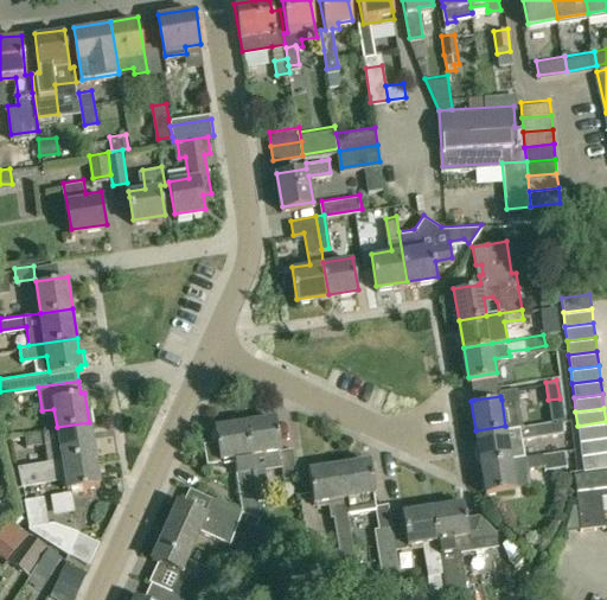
[(269,500),(267,484),(264,465),(283,463),(281,447),(276,415),(247,420),(251,452),(254,467),(256,485),(259,502),(269,500)]
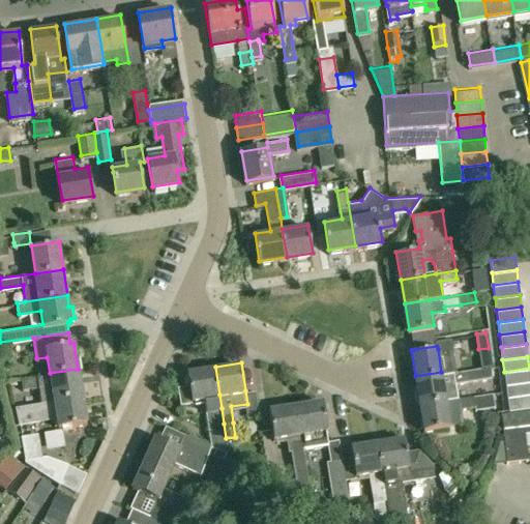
[(487,365),(441,372),(415,376),(419,402),(445,398),(458,396),(454,380),(493,374),(491,364),(487,365)]
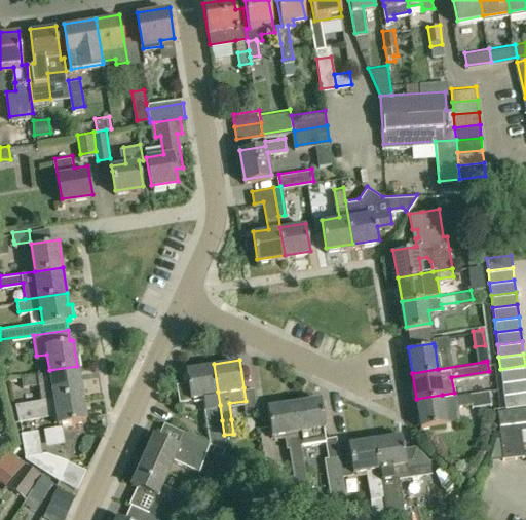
[(218,392),(214,364),(186,368),(188,380),(177,382),(180,398),(200,395),(205,423),(222,420),(220,405),(218,392)]
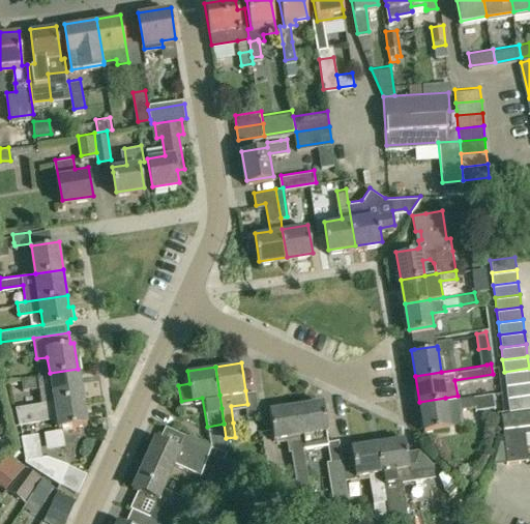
[(529,377),(529,368),(504,372),(505,384),(529,380),(529,377)]
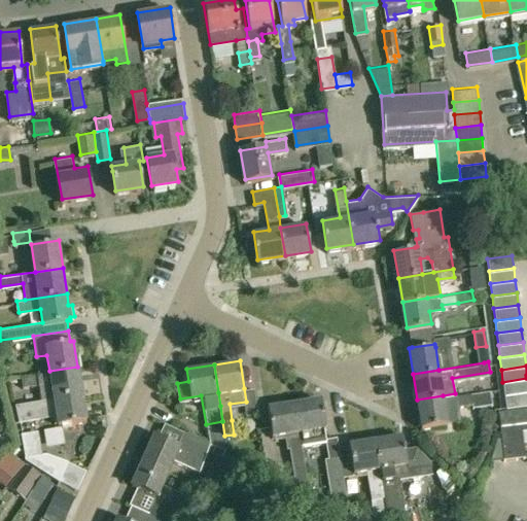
[(40,383),(42,398),(81,393),(77,367),(49,371),(23,374),(24,386),(40,383)]
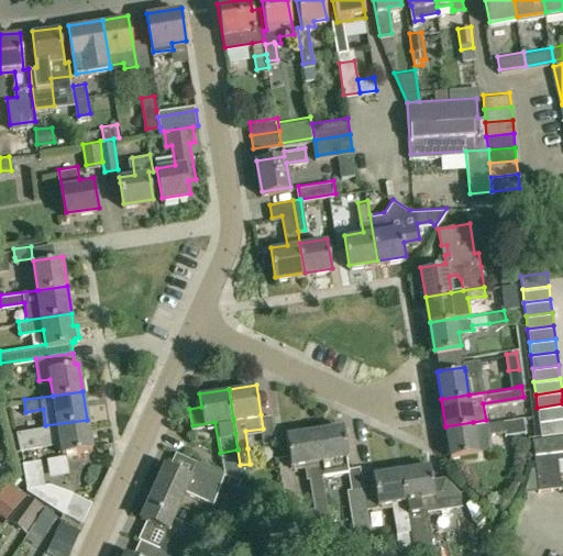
[(539,420),(562,417),(562,403),(537,408),(539,420)]
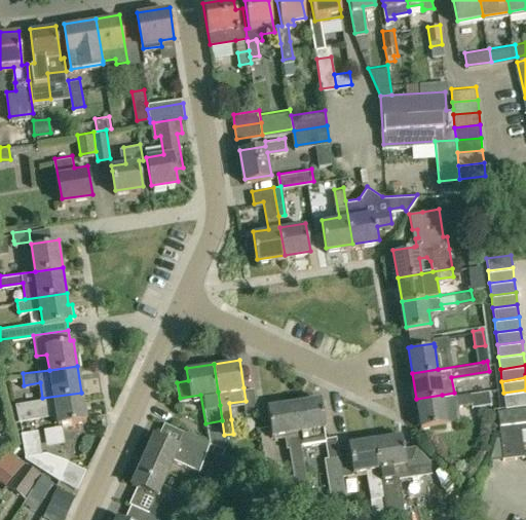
[(471,390),(454,393),(455,402),(473,400),(473,405),(491,403),(489,387),(471,390)]
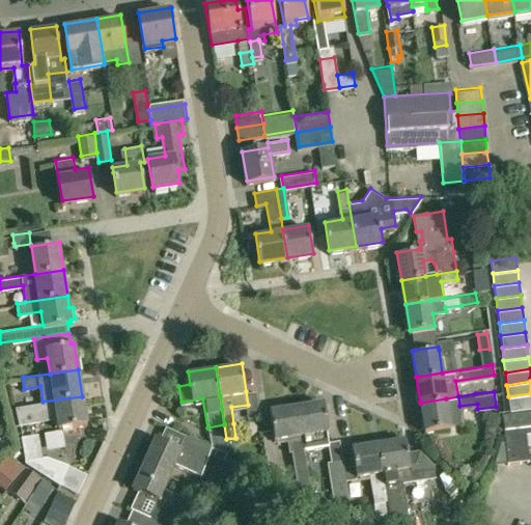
[(530,393),(508,396),(509,409),(530,406),(530,393)]
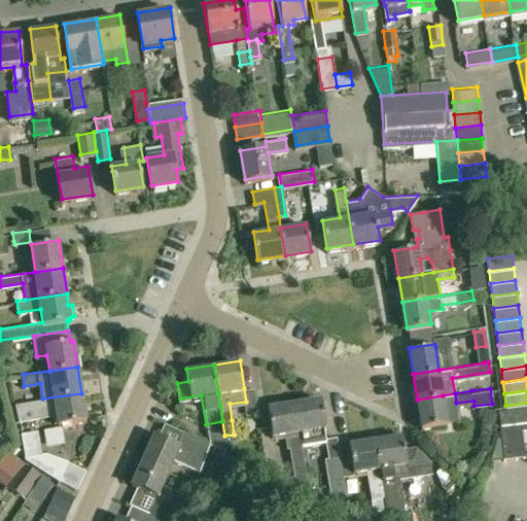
[(84,419),(81,393),(42,398),(16,402),(19,417),(55,412),(57,423),(84,419)]
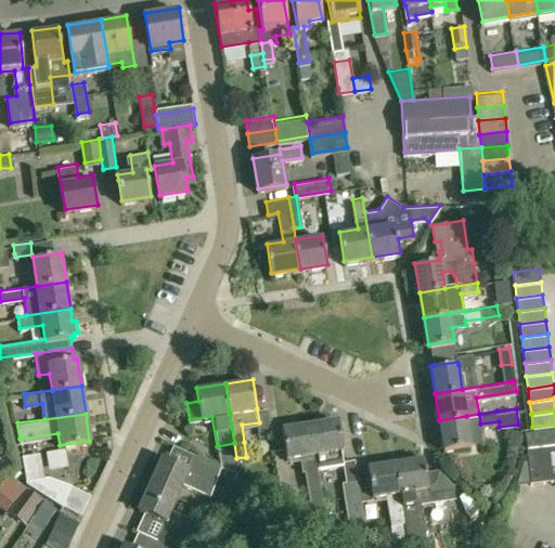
[(466,416),(439,420),(443,447),(470,443),(466,416)]
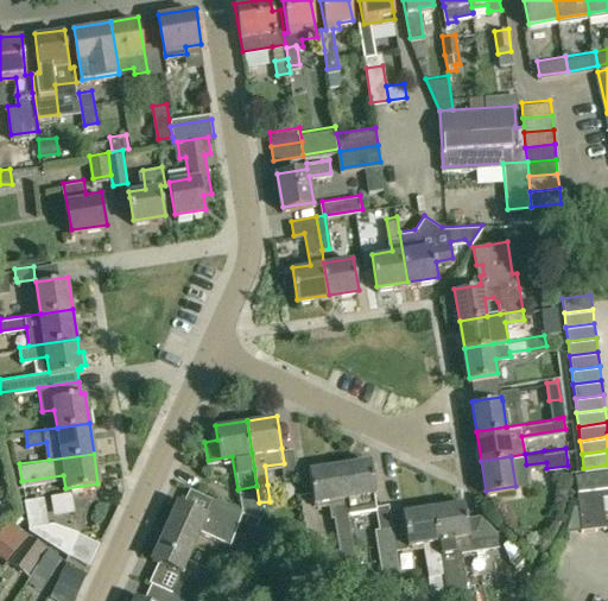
[(371,459),(340,465),(348,512),(377,507),(374,492),(377,492),(371,459)]
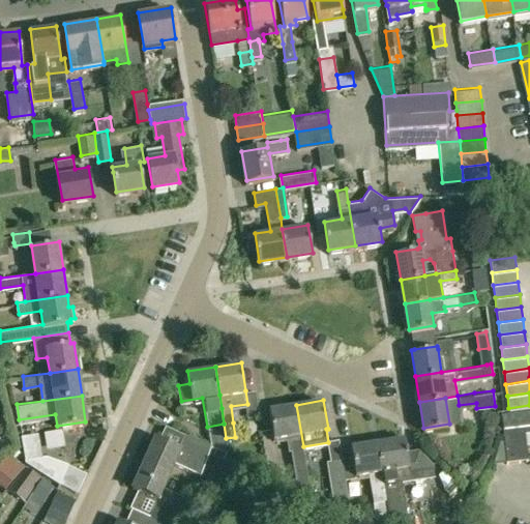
[(296,405),(286,407),(285,403),(282,401),(274,402),(272,405),(273,409),(269,409),(274,437),(288,435),(290,447),(292,447),(297,479),(308,477),(303,446),(296,405)]
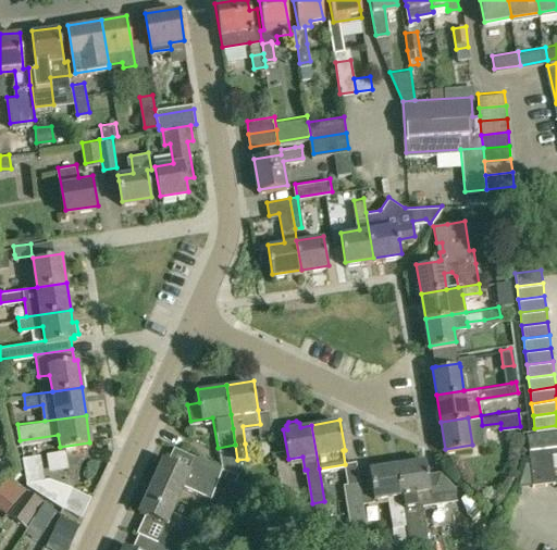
[(556,429),(527,434),(531,463),(533,484),(556,482),(553,453),(556,452),(556,429)]
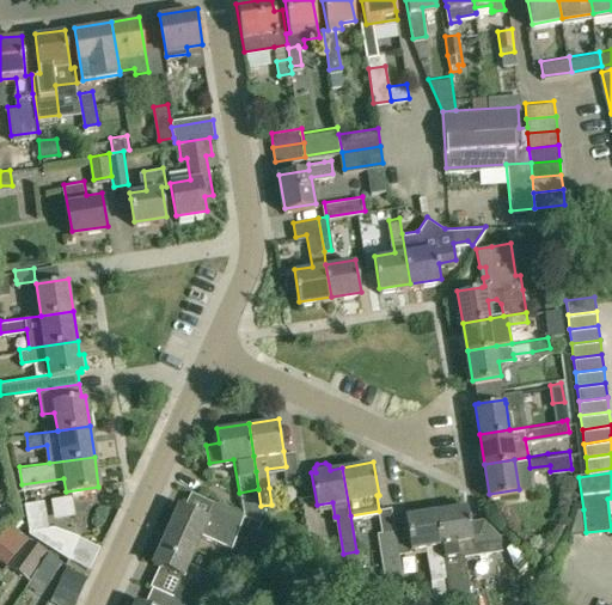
[(71,509),(68,497),(49,500),(51,512),(71,509)]
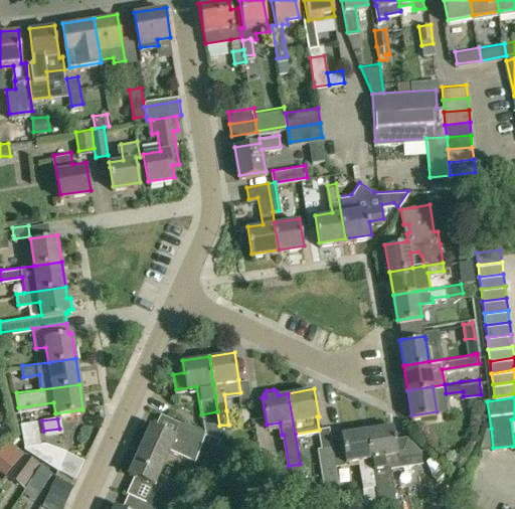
[(139,448),(164,460),(169,448),(193,459),(203,434),(179,420),(173,435),(149,425),(139,448)]
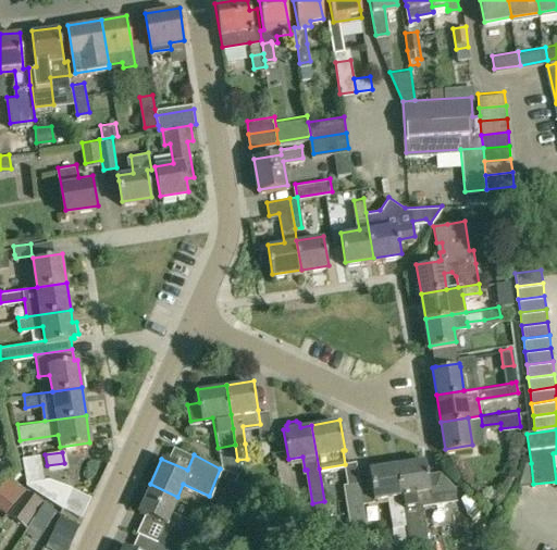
[(406,462),(396,463),(409,549),(430,549),(423,509),(458,503),(456,486),(441,470),(428,472),(425,459),(423,459),(422,454),(406,458),(406,462)]
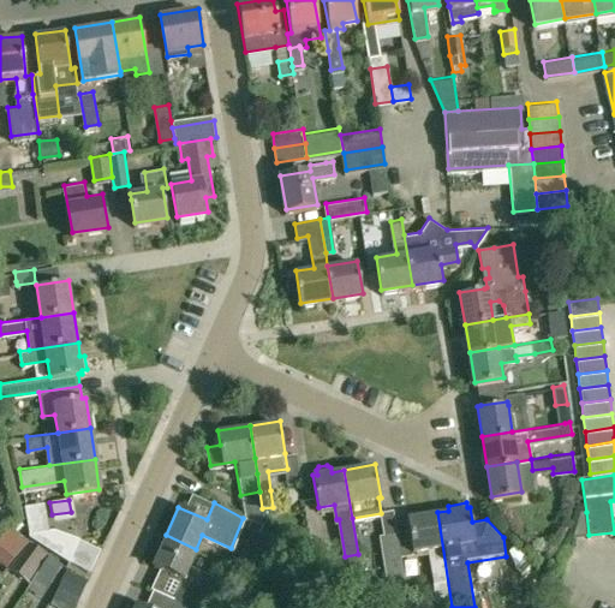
[(410,529),(396,531),(398,531),(400,553),(413,550),(428,548),(437,607),(452,607),(437,512),(425,514),(425,510),(408,512),(410,517),(407,517),(410,529)]
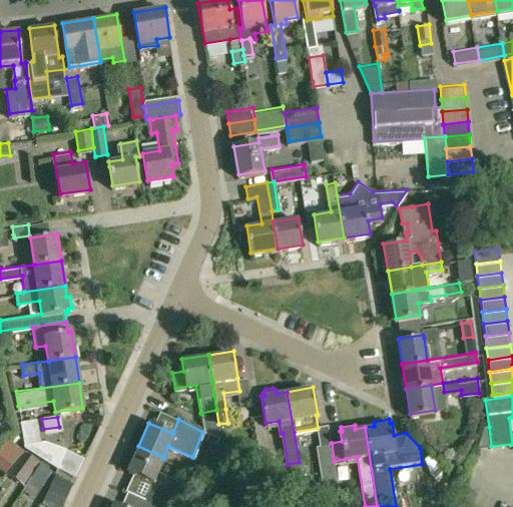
[(209,431),(206,438),(215,441),(218,435),(209,431)]
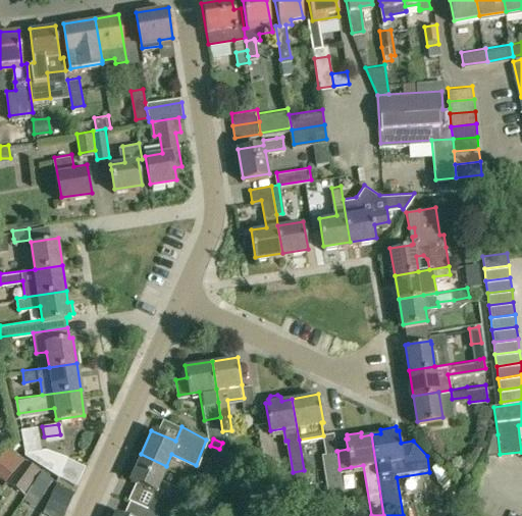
[(41,448),(23,450),(24,453),(57,474),(65,456),(45,447),(41,448)]
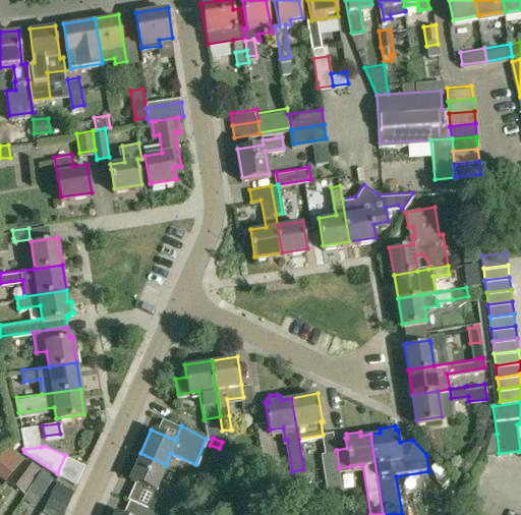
[(325,452),(321,453),(328,497),(345,506),(339,468),(337,450),(325,452)]
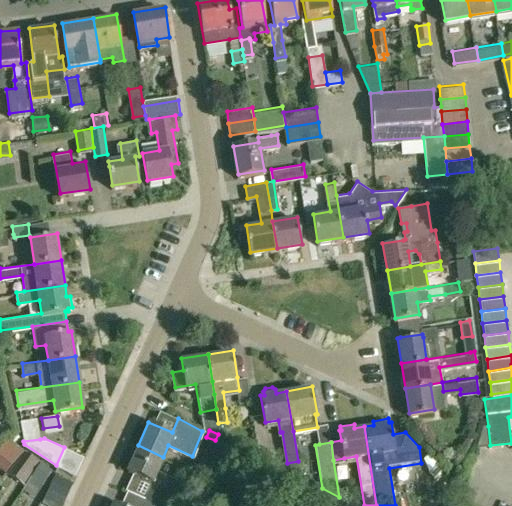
[(151,480),(144,496),(164,505),(170,505),(177,491),(175,490),(179,481),(168,476),(169,474),(157,469),(163,457),(138,445),(127,468),(151,480)]
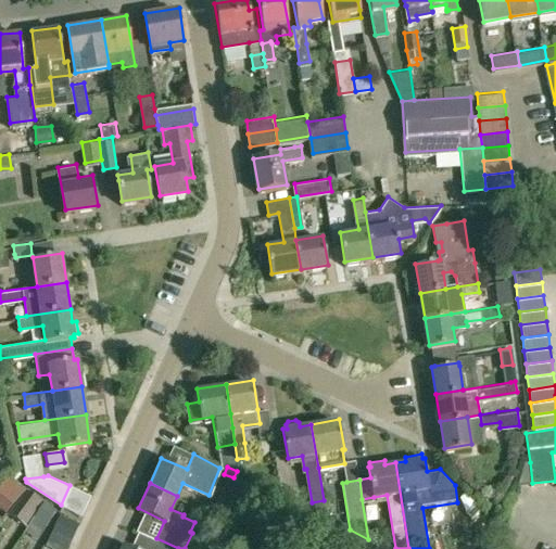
[(15,500),(33,511),(41,498),(25,487),(15,500)]
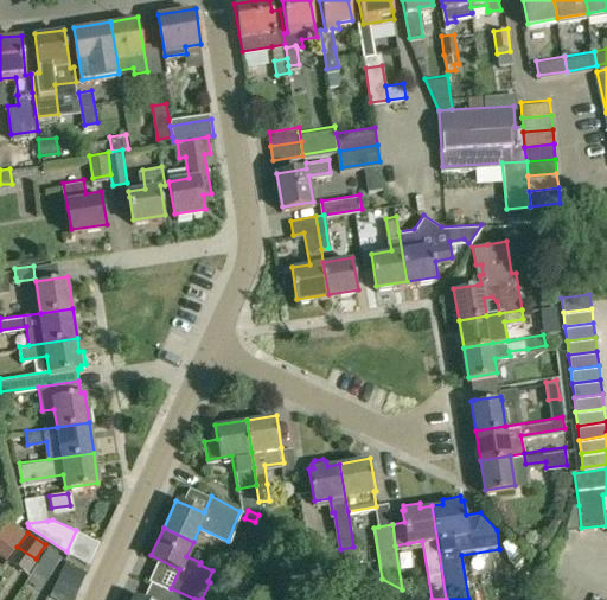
[(46,546),(36,562),(50,572),(61,555),(46,546)]
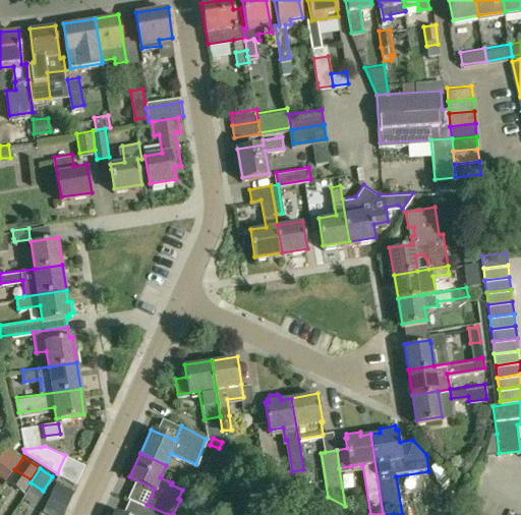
[(48,496),(66,504),(73,490),(55,481),(48,496)]
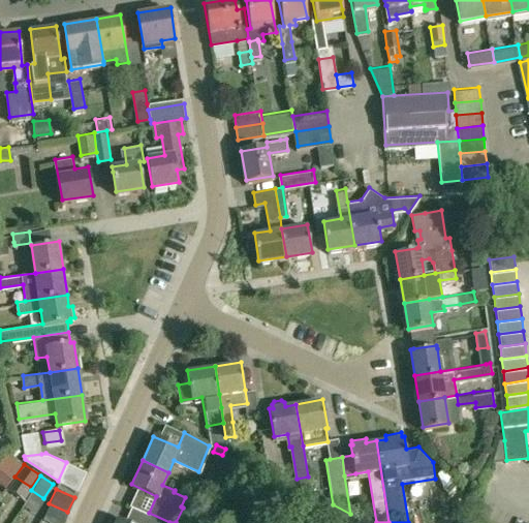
[(169,522),(149,513),(144,522),(169,522)]
